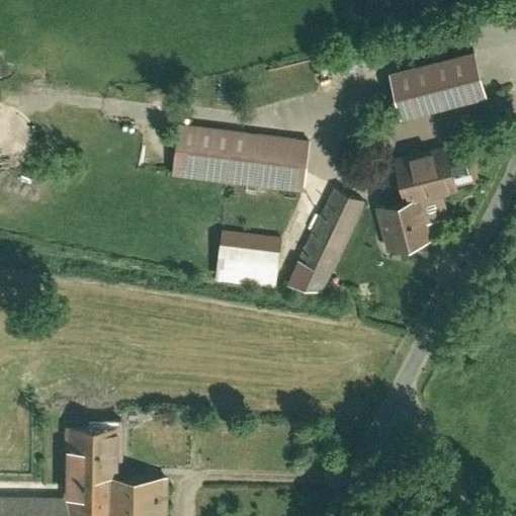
[(484,99),(471,49),(389,69),(401,119),(484,99)]
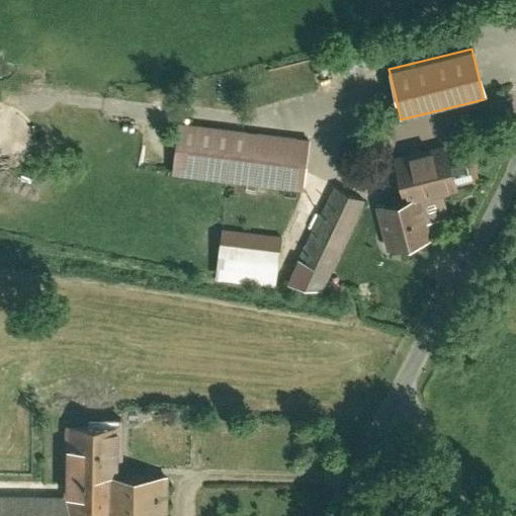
[(28,124),(20,114),(7,107),(0,106),(0,171),(2,172),(15,168),(24,160),(30,148),(31,137),(28,124)]
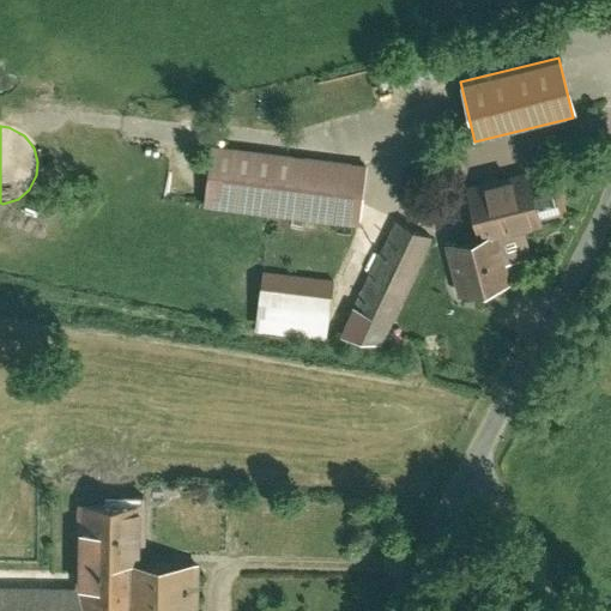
[(360,229),(367,164),(210,146),(201,211),(360,229)]
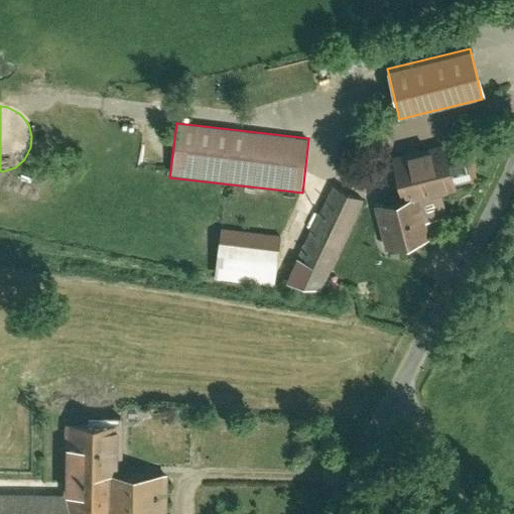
[(445,222),(438,193),(456,187),(444,144),(387,159),(398,203),(374,209),(385,252),(429,241),(426,227),(445,222)]
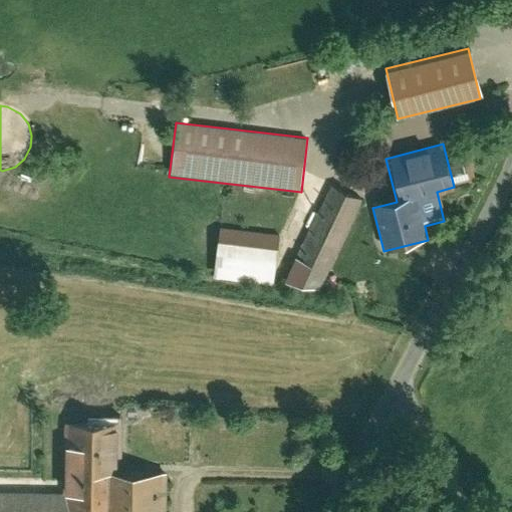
[(324,285),(359,202),(324,187),(311,213),(314,214),(287,276),(303,283),(321,291),(324,285)]
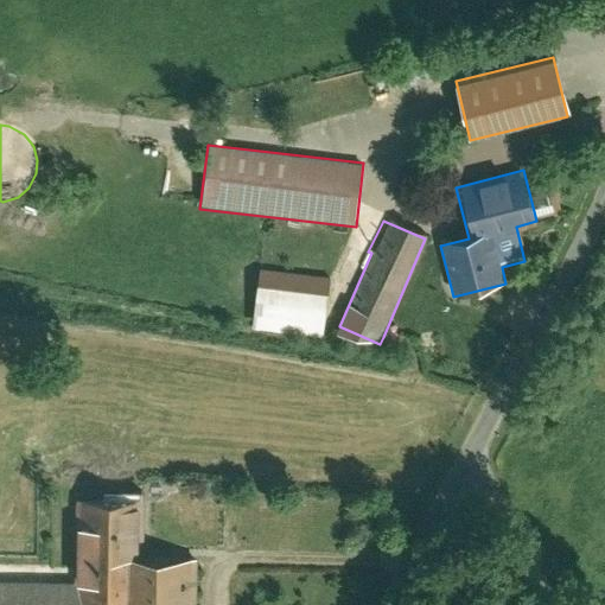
[(253,301),(322,310),(326,279),(256,271),(253,301)]
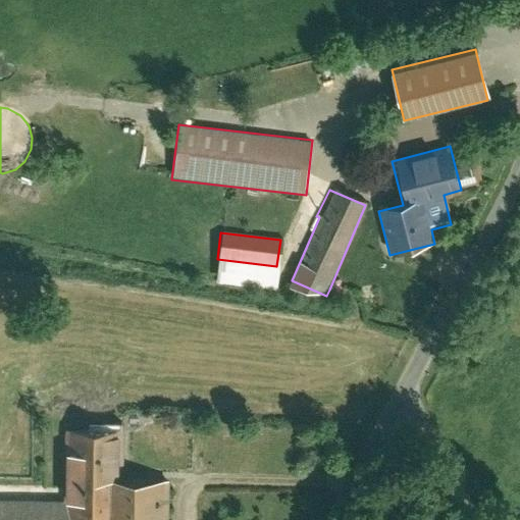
[(166,519),(168,480),(120,479),(122,429),(61,427),(59,501),(0,499),(0,519),(166,519)]
